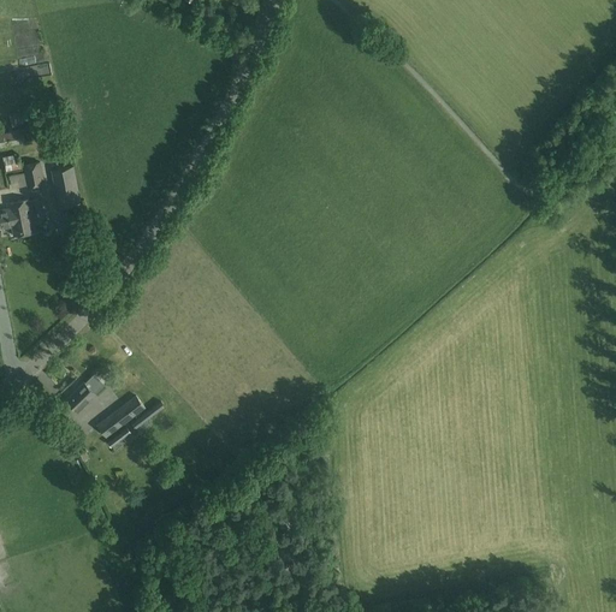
[(25,144),(23,131),(0,135),(0,149),(25,144)]
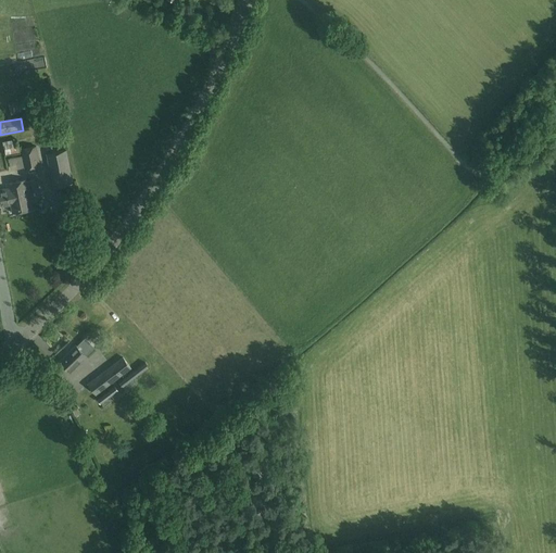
[(4,154),(16,153),(15,142),(2,145),(4,154)]
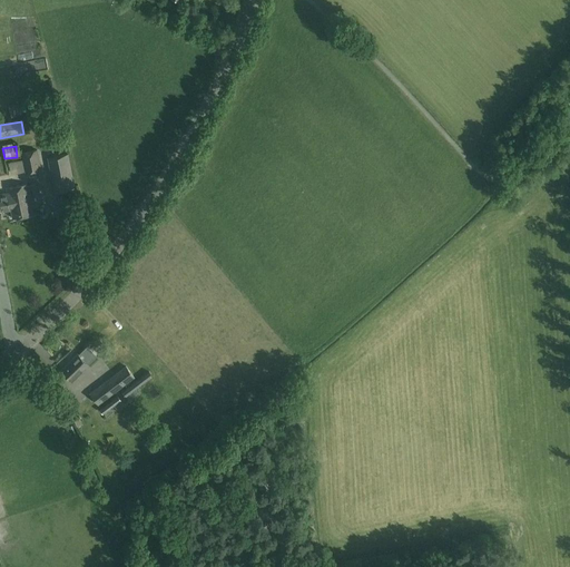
[(26,176),(41,172),(37,153),(21,156),(26,176)]
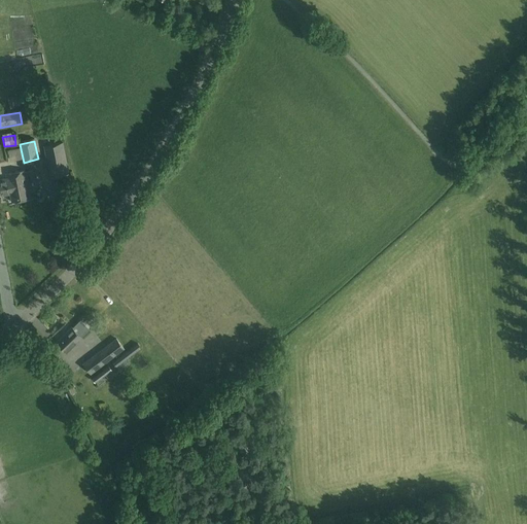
[(49,179),(68,175),(62,144),(43,148),(49,179)]
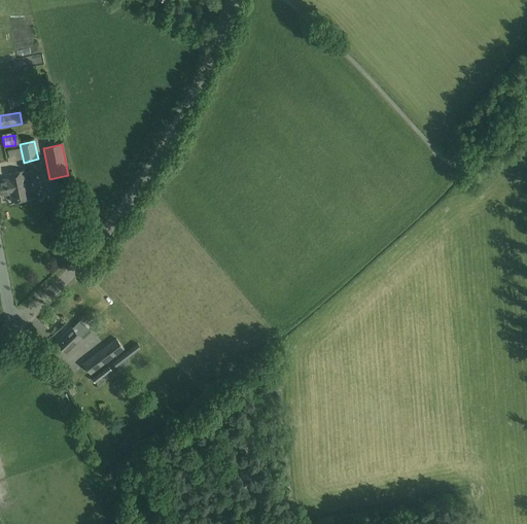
[(25,172),(23,173),(25,182),(16,184),(21,203),(30,201),(27,181),(29,181),(29,182),(36,181),(34,172),(27,173),(27,174),(25,174),(25,172)]
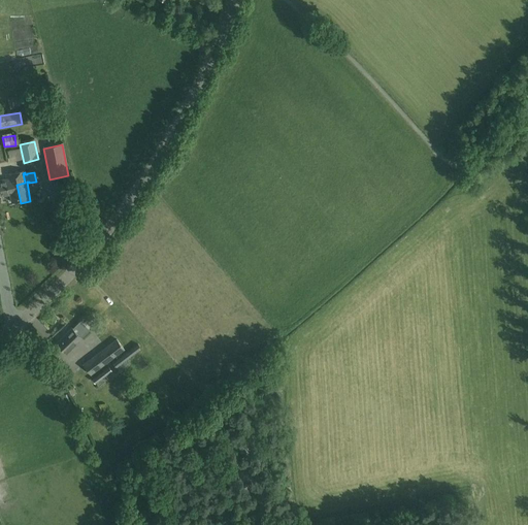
[(25,183),(23,173),(6,176),(6,181),(0,182),(0,188),(2,198),(10,197),(11,204),(21,203),(17,185),(25,183)]
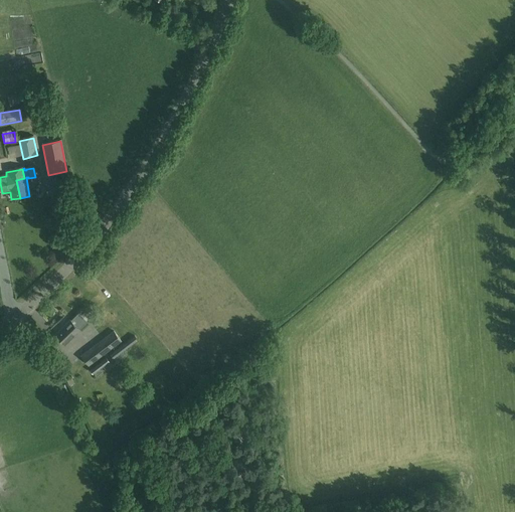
[(70,322),(55,336),(64,345),(79,332),(78,331),(84,325),(77,318),(71,324),(70,322)]
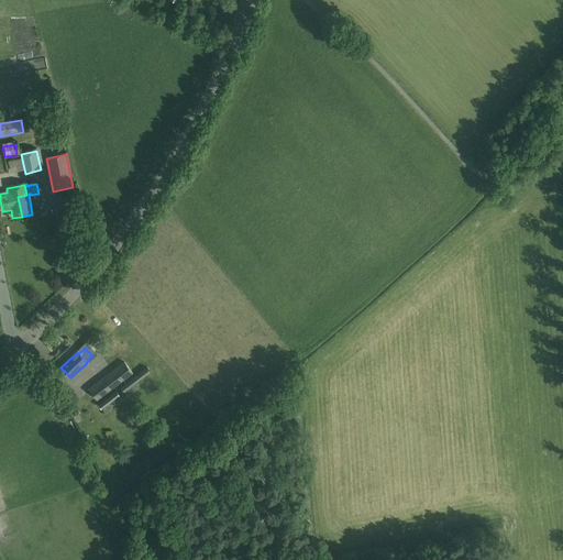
[(132,375),(124,365),(89,392),(96,401),(105,394),(106,395),(132,375)]
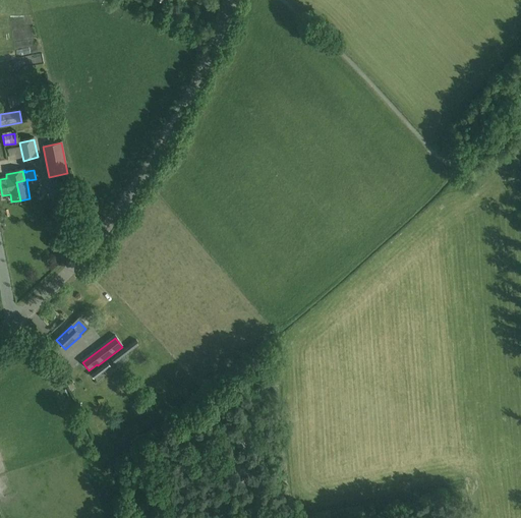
[(112,361),(114,364),(138,346),(135,343),(112,361)]
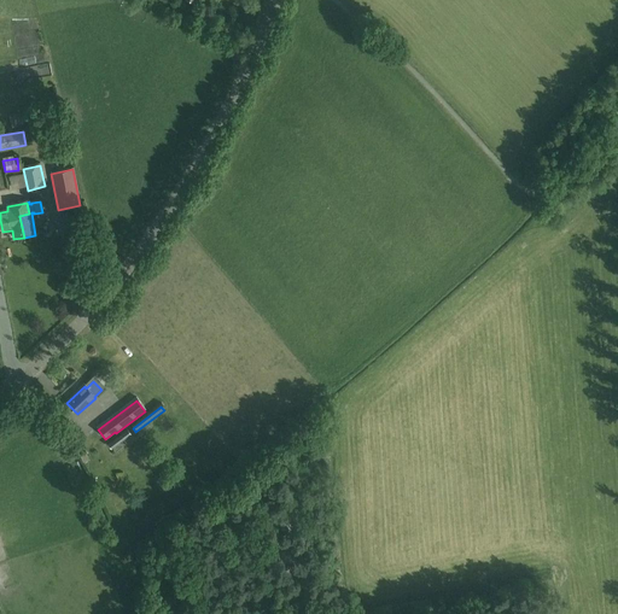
[(68,437),(74,433),(68,422),(62,426),(68,437)]
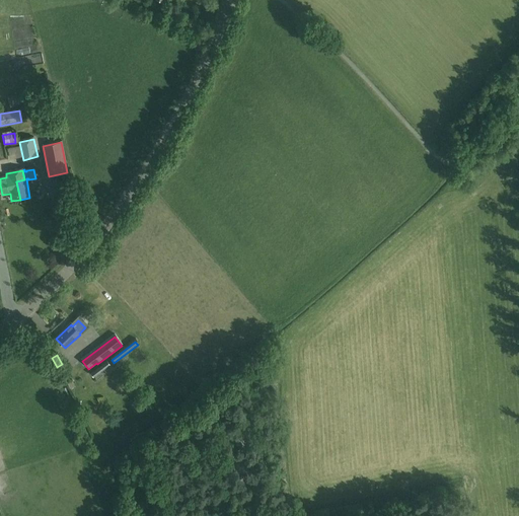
[(106,363),(90,375),(93,378),(109,366),(106,363)]
